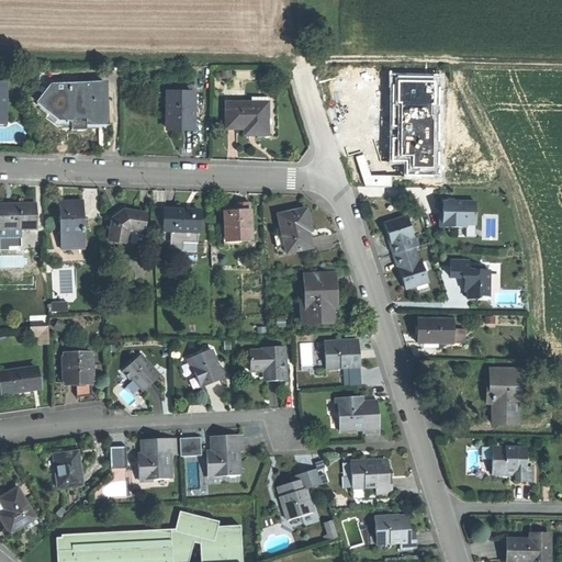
[(93,122),(105,122),(104,83),(52,83),(38,101),(60,117),(80,117),(93,117),(93,122)]
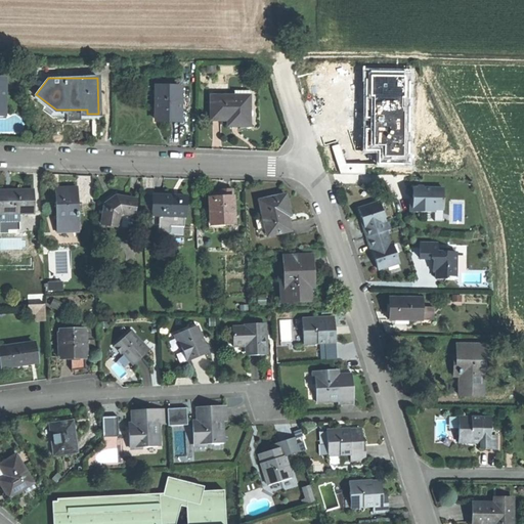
[(168,120),(180,120),(181,85),(157,85),(157,120),(168,120)]
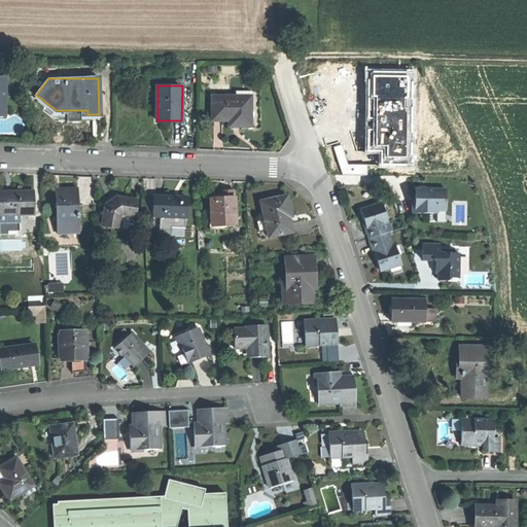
[(251,125),(252,101),(239,100),(239,96),(237,96),(213,95),(213,119),(231,119),(231,125),(240,125),(251,125)]
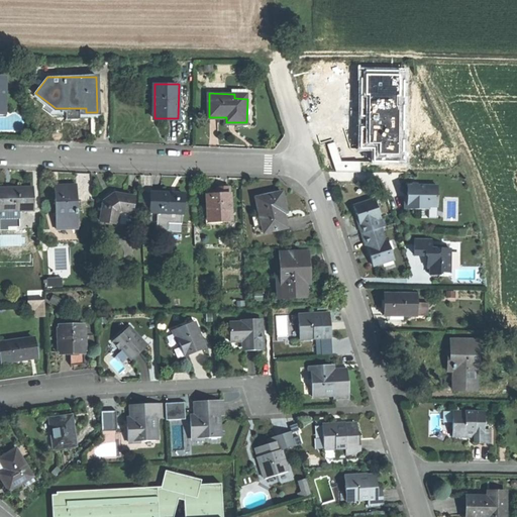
[(56,229),(78,228),(76,185),(65,186),(55,186),(56,229)]
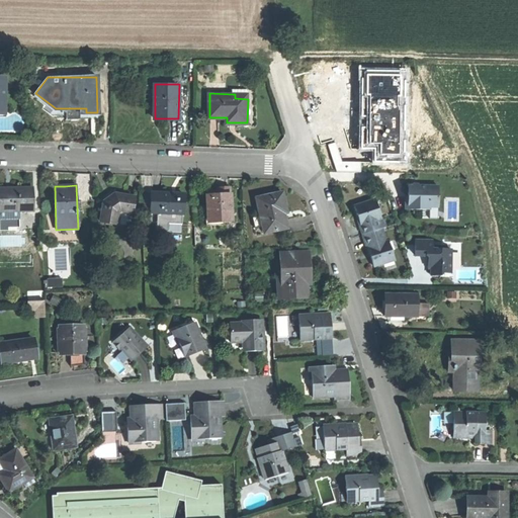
[(438,186),(408,186),(408,192),(408,196),(406,196),(406,209),(429,209),(429,206),(429,200),(438,200),(438,186)]
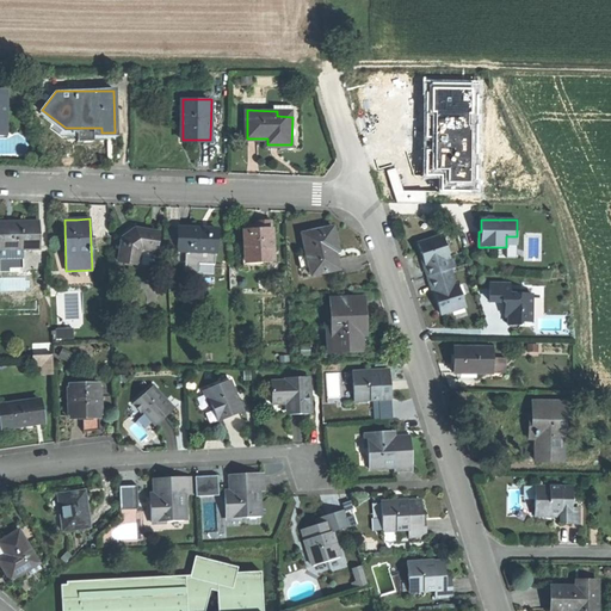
[(0,247),(22,248),(39,247),(39,222),(19,222),(0,222),(0,247)]
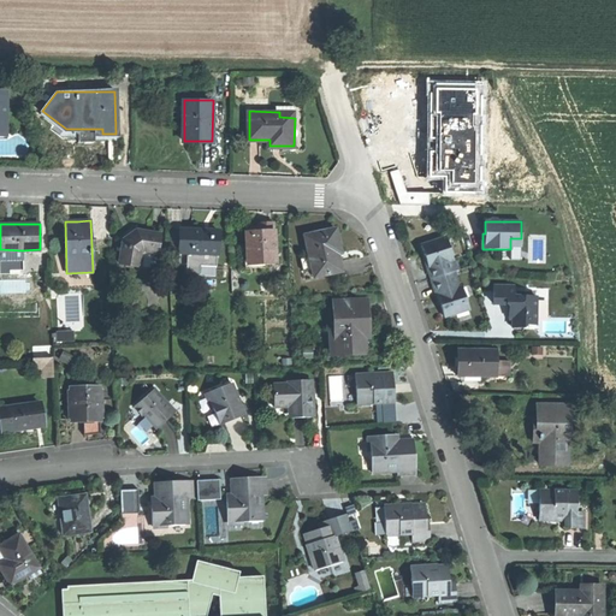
[(181,230),(172,230),(171,252),(179,252),(181,230)]
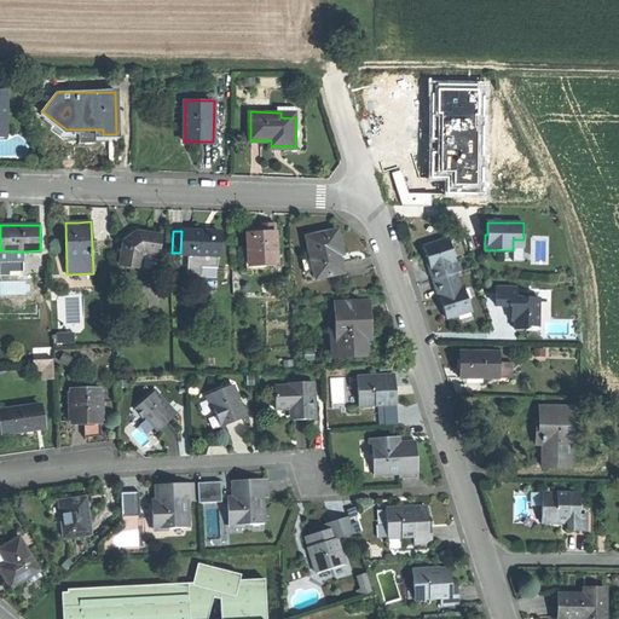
[(187,254),(218,255),(219,255),(220,233),(201,232),(183,231),(181,231),(180,253),(187,254)]
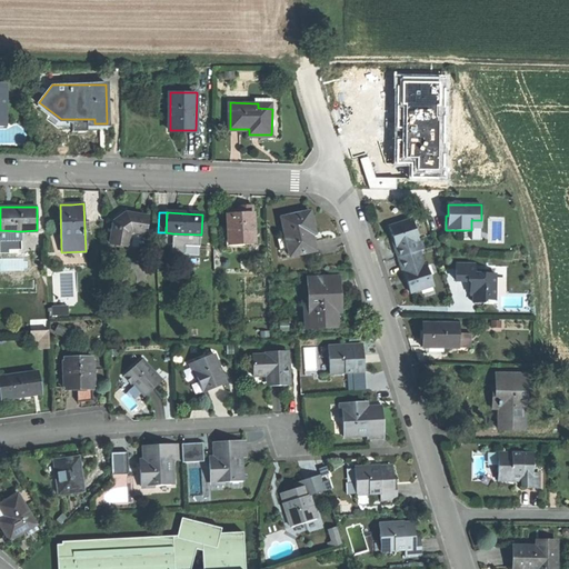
[(316,250),(312,235),(315,233),(312,225),(310,212),(282,218),(287,238),(278,239),(280,251),(289,249),(290,256),(316,250)]
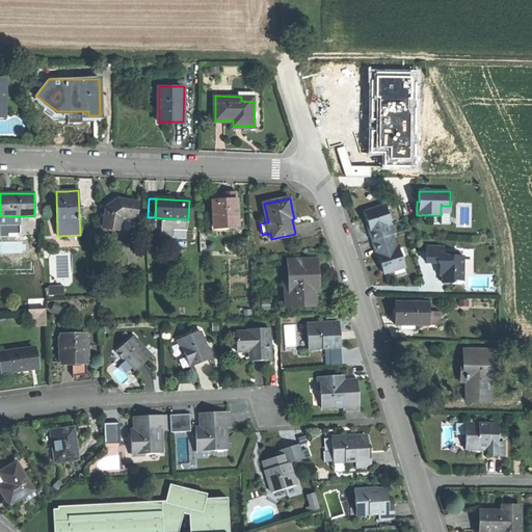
[(126,217),(135,219),(138,203),(127,201),(118,200),(106,208),(103,228),(121,231),(123,219),(126,217)]
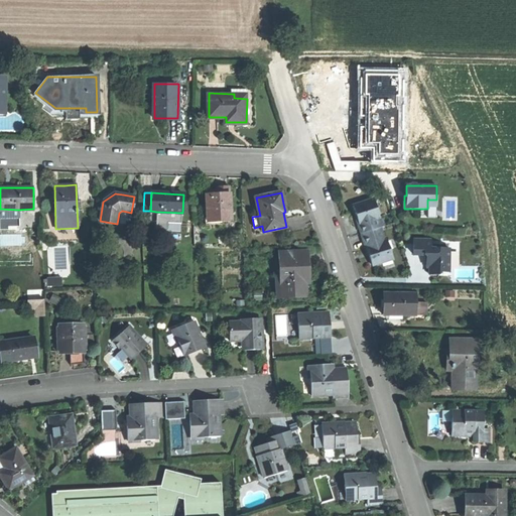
[(231,221),(230,194),(208,195),(206,195),(207,222),(231,221)]
